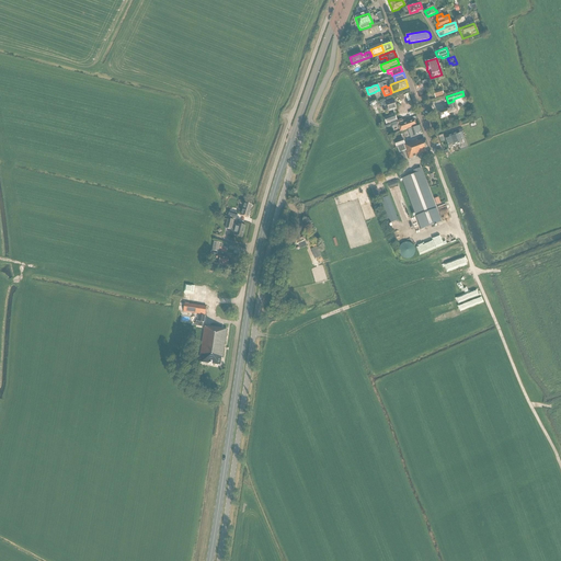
[(397,109),(393,100),(386,102),(386,101),(382,102),(384,106),(387,106),(388,112),(397,109)]
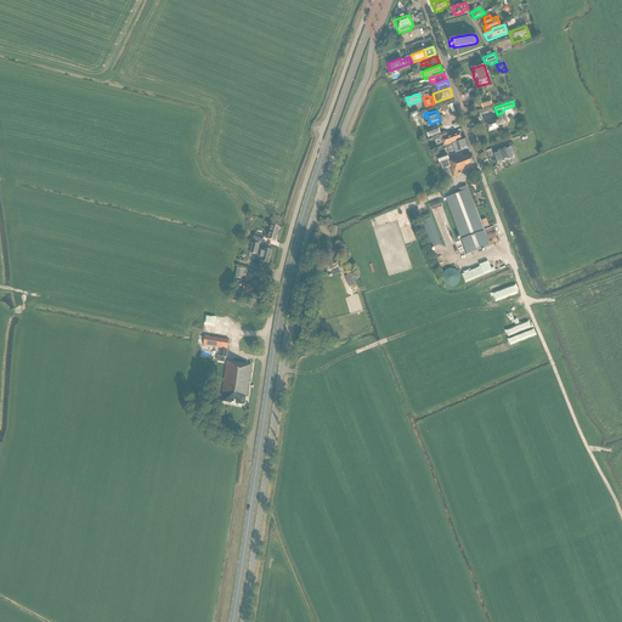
[(505,123),(502,114),(497,116),(498,122),(496,122),(486,125),(488,133),(498,129),(497,126),(499,125),(505,123)]
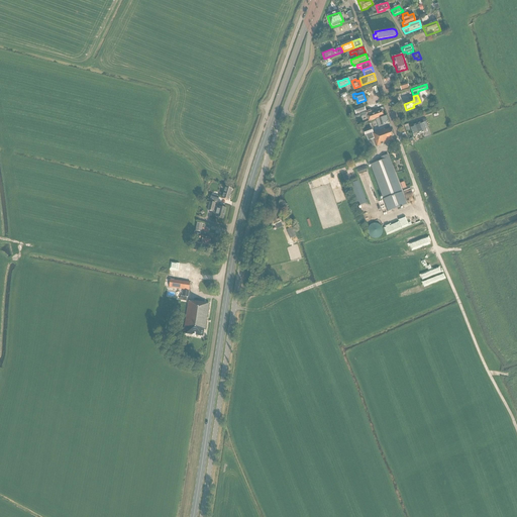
[(366,110),(364,105),(353,108),(355,114),(366,110)]
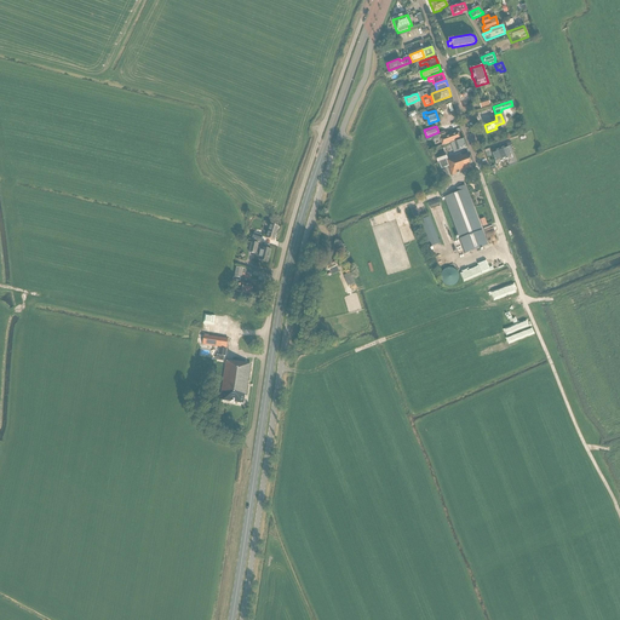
[(442,145),(448,143),(460,139),(458,133),(440,139),(442,145)]
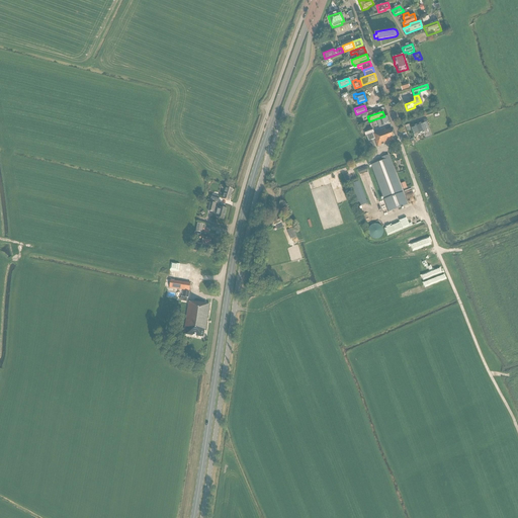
[(434,126),(436,125),(442,123),(439,113),(430,116),(434,126)]
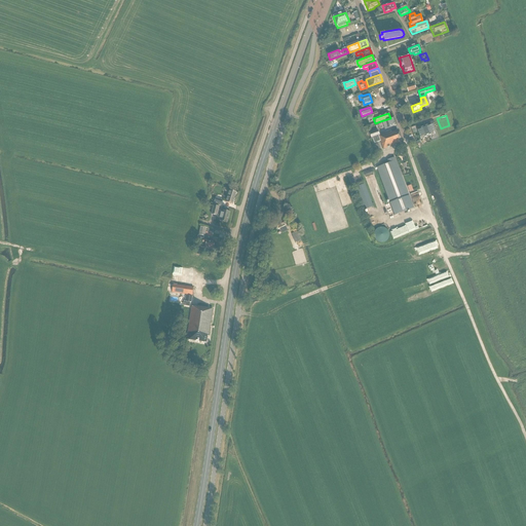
[(384,129),(396,125),(393,117),(382,121),(384,129)]
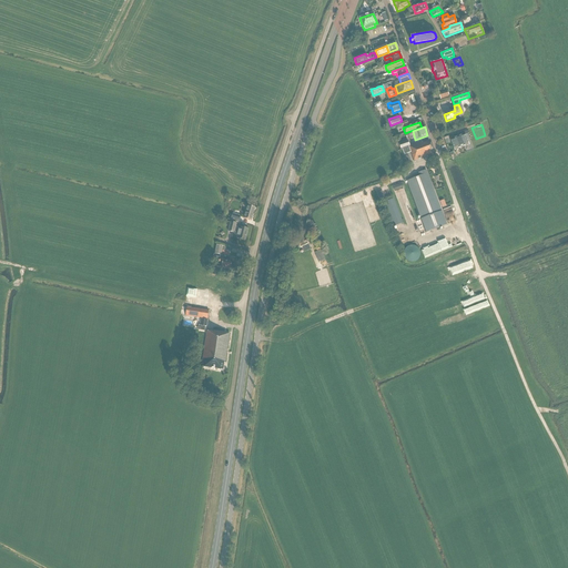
[(459,135),(465,146),(469,145),(464,134),(459,135)]
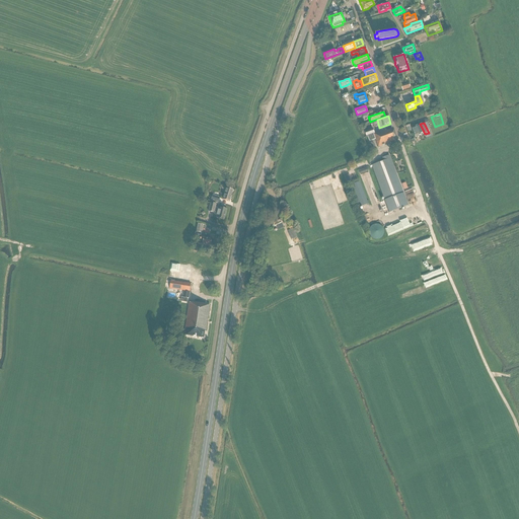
[(420,136),(425,134),(420,124),(416,126),(420,136)]
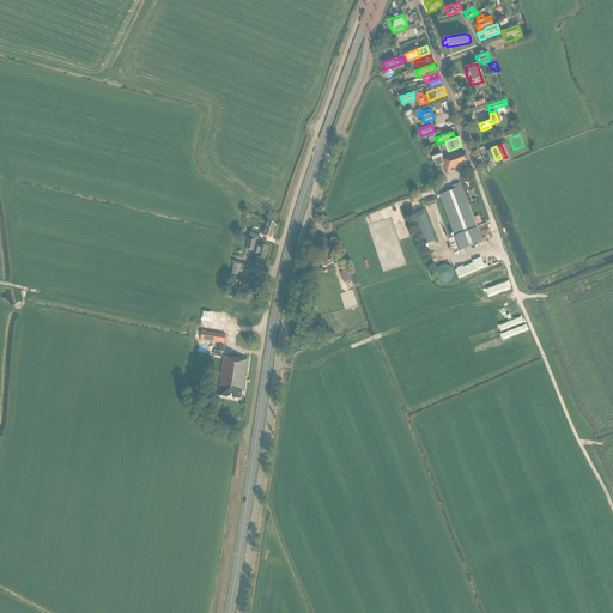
[(491,163),(496,161),(491,149),(486,151),(491,163)]
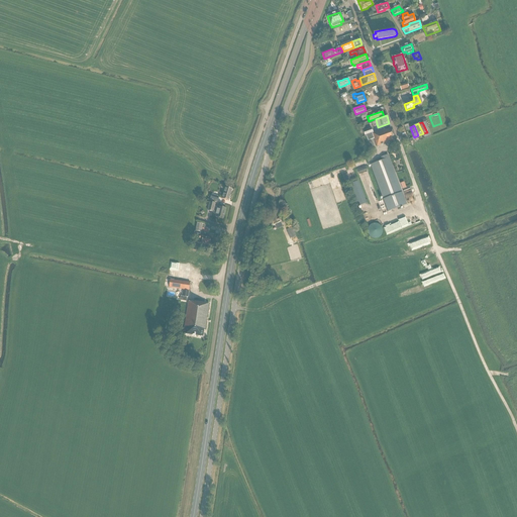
[(383,129),(367,135),(366,135),(368,141),(374,138),(377,146),(388,142),(387,141),(395,139),(391,128),(384,131),(383,129)]
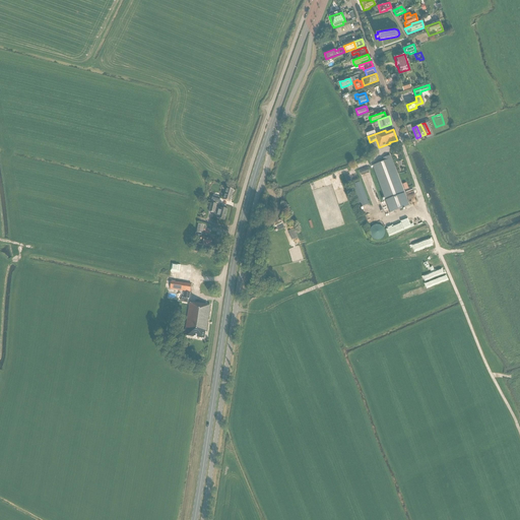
[(390,213),(408,206),(390,155),(383,158),(384,161),(372,167),(390,213)]
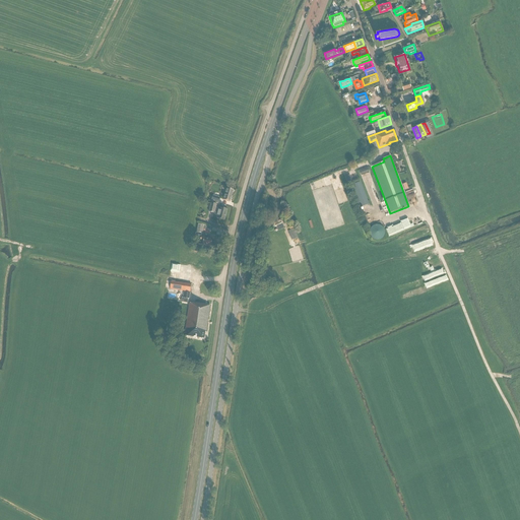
[(366,174),(370,173),(368,168),(361,170),(364,179),(368,177),(366,174)]
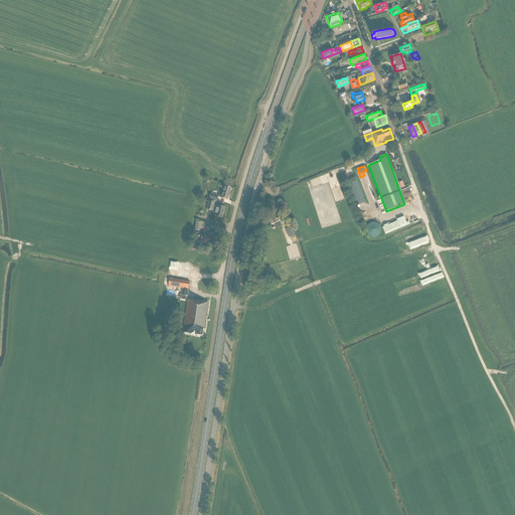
[(356,206),(362,204),(365,202),(357,180),(348,184),(356,206)]
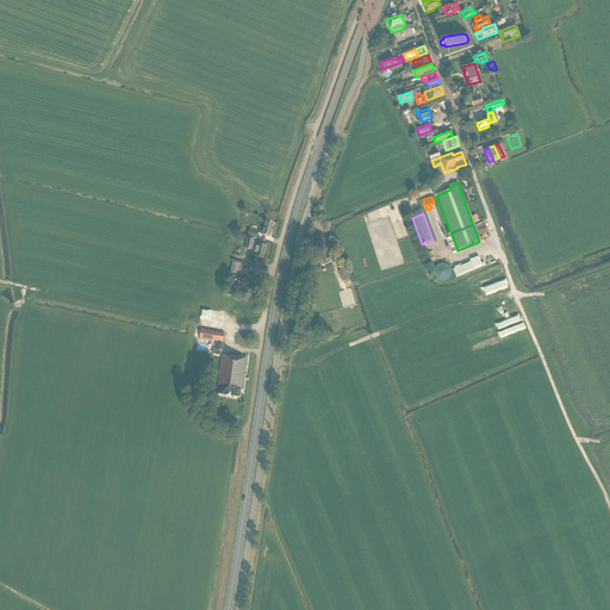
[(269,237),(274,224),(266,222),(261,235),(269,237)]
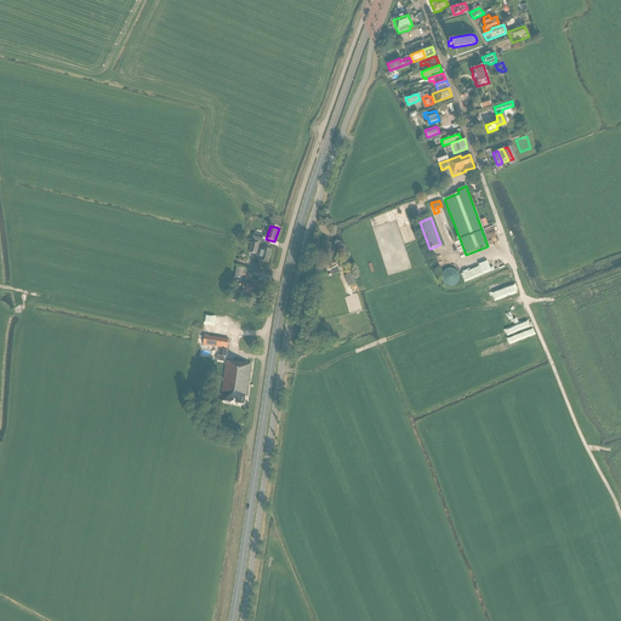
[(261,249),(257,248),(258,245),(252,244),(250,254),(256,255),(260,255),(258,261),(268,263),(272,251),(262,249),(261,249)]
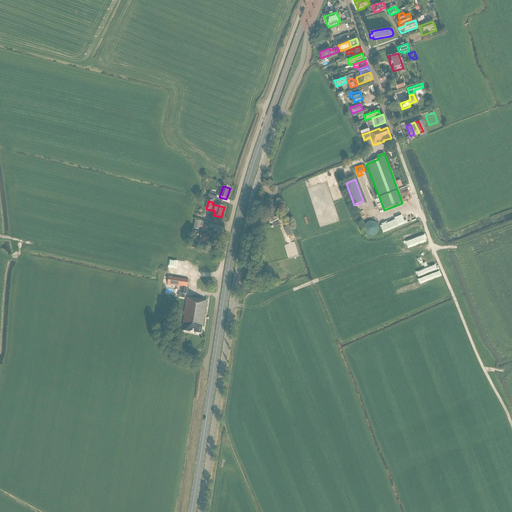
[(279,224),(278,221),(275,215),(268,218),(270,224),(272,223),(274,227),(279,224)]
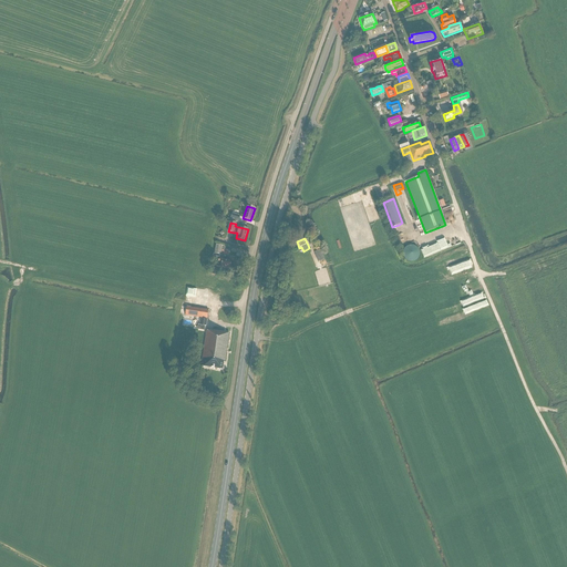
[(220,255),(223,246),(216,245),(214,254),(213,258),(218,259),(218,261),(222,263),(222,266),(230,268),(232,263),(229,261),(229,260),(219,259),(219,255),(220,255)]
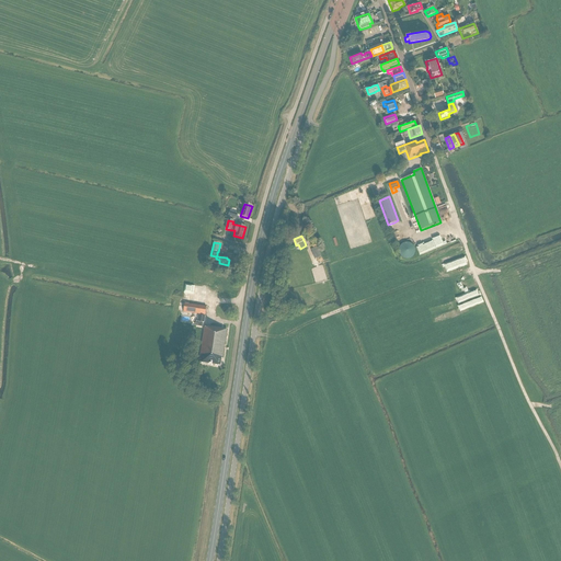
[(408,260),(410,259),(412,258),(414,255),(414,253),(415,250),(414,248),(413,245),(411,244),(409,243),(405,243),(403,243),(401,245),(400,247),(399,250),(399,252),(399,254),(401,256),(402,259),(405,259),(408,260)]
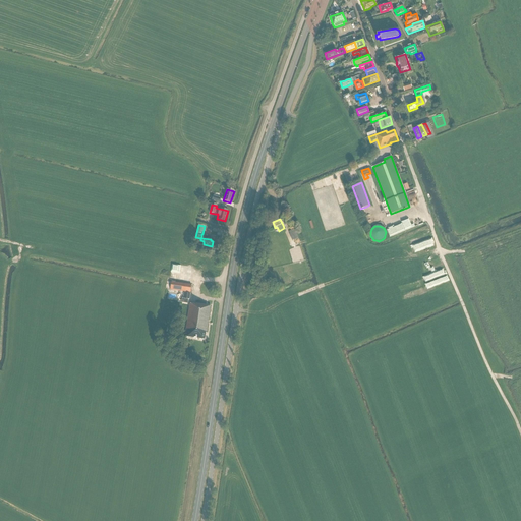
[(289,249),(293,264),(304,261),(300,246),(289,249)]
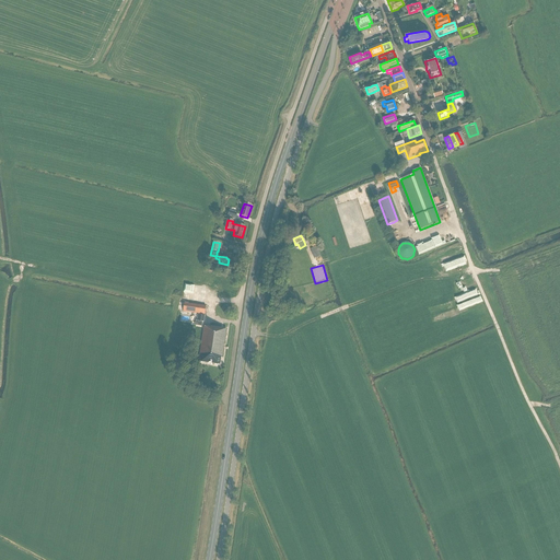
[(205,315),(206,306),(184,303),(183,312),(205,315)]
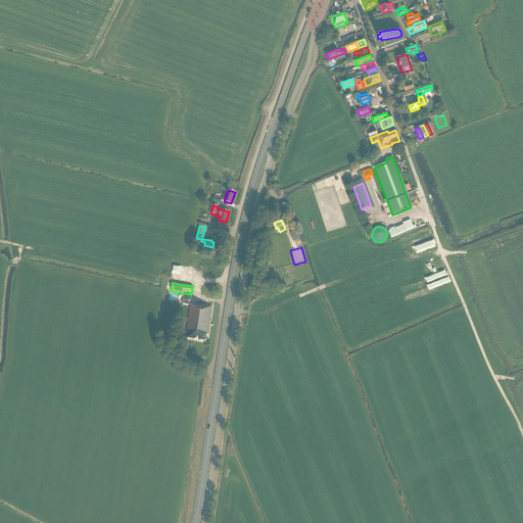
[(181,299),(184,299),(183,304),(183,305),(189,306),(191,296),(182,295),(181,299)]
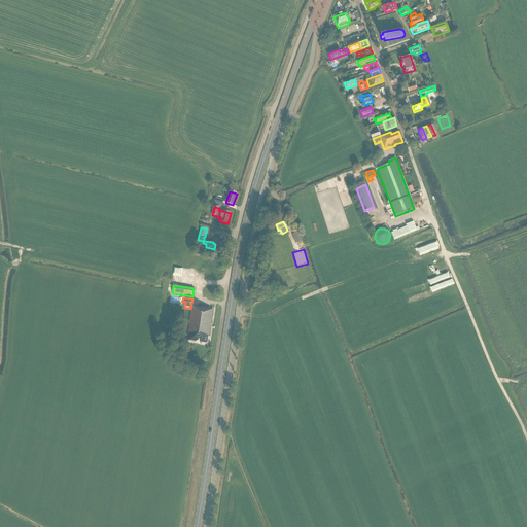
[(211,309),(198,307),(197,308),(191,308),(187,341),(207,344),(208,337),(209,337),(213,308),(211,308),(211,309)]
